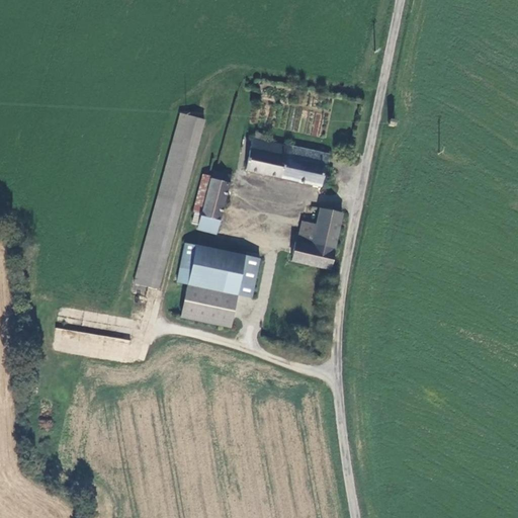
[(210,118),(187,111),(135,279),(159,286),(210,118)]
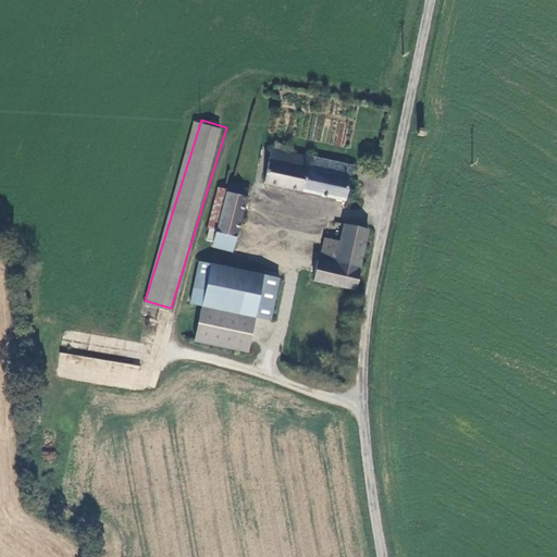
[(262,181),(344,201),(353,169),(271,148),(262,181)]
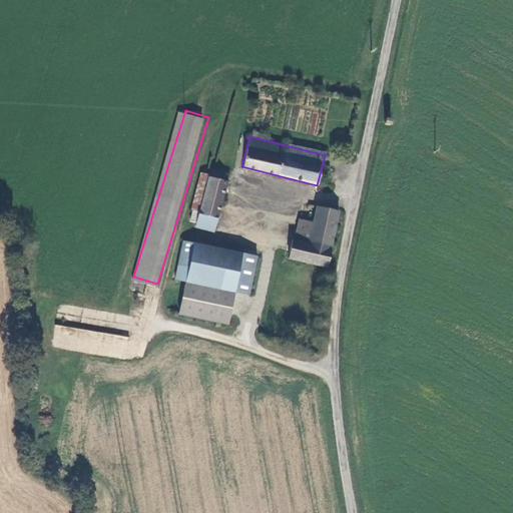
[(211,175),(202,173),(193,209),(195,210),(191,221),(199,223),(198,228),(216,233),(231,174),(213,169),(211,175)]
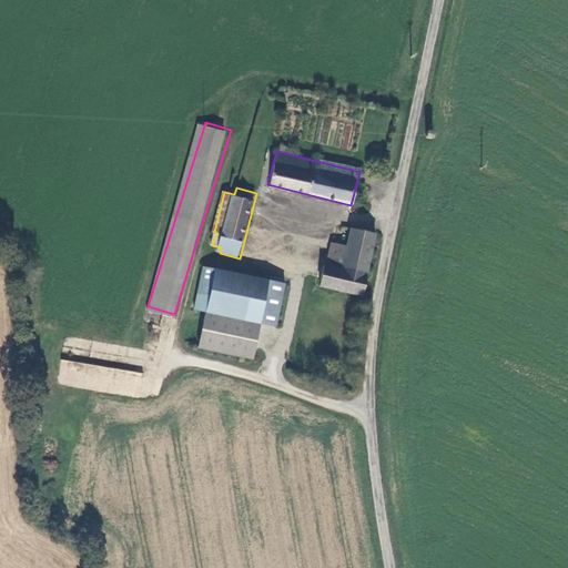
[(369,234),(350,229),(345,246),(340,267),(324,264),(322,263),(316,284),(355,294),(369,234)]
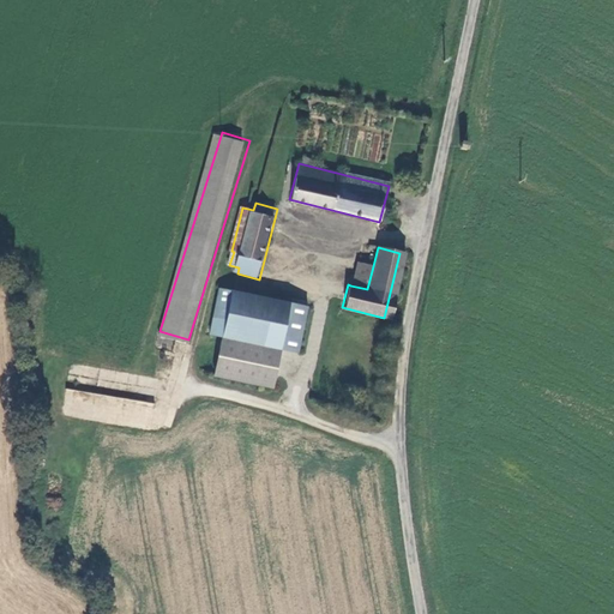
[(367,289),(373,266),(356,262),(350,286),(367,289)]
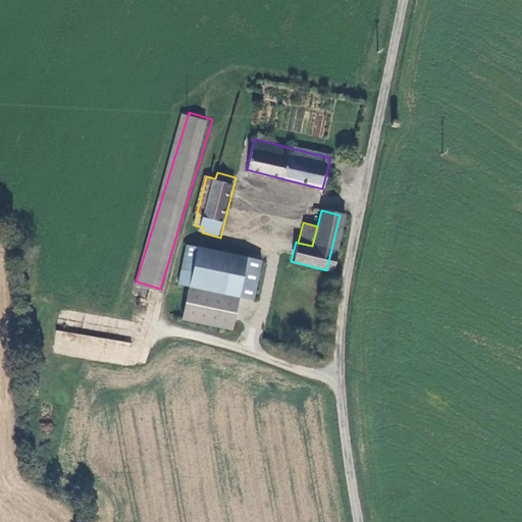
[(263,261),(189,244),(179,281),(191,284),(183,317),(231,328),(240,296),(255,299),(263,261)]
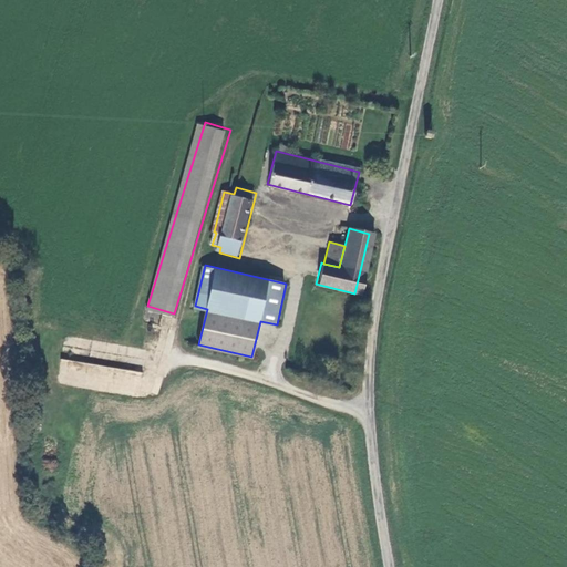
[(61,359),(57,382),(102,390),(106,367),(61,359)]
